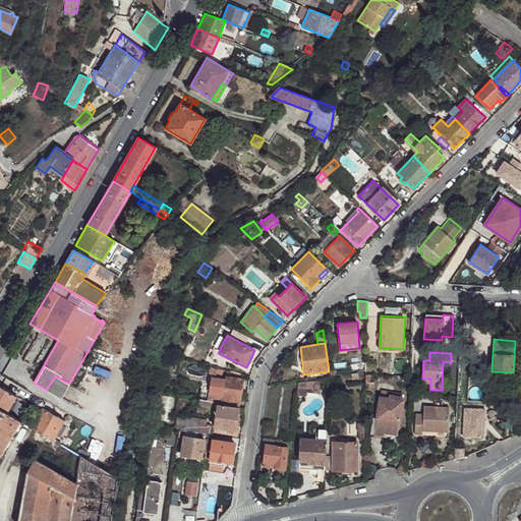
[(512,380),(513,372),(491,371),(491,379),(512,380)]
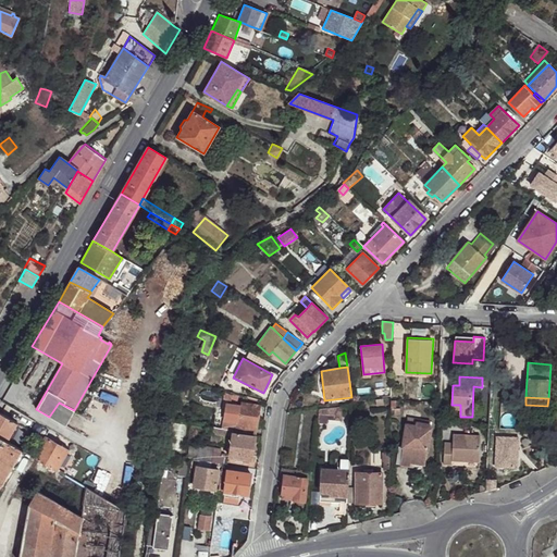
[(79,413),(74,410),(59,403),(49,417),(72,430),(79,413)]
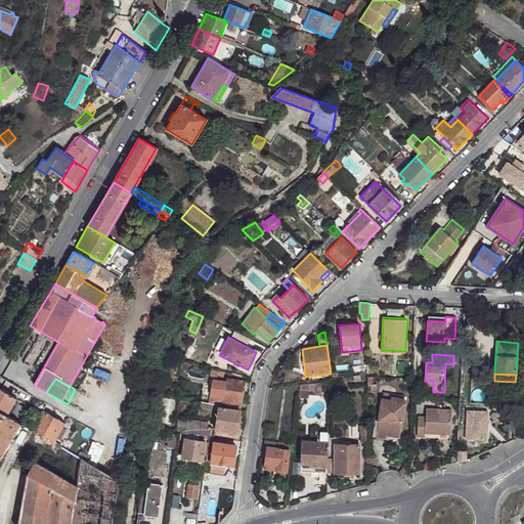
[(212,404),(229,407),(230,406),(239,407),(241,403),(242,403),(244,383),(226,380),(225,381),(212,380),(209,403),(212,404)]
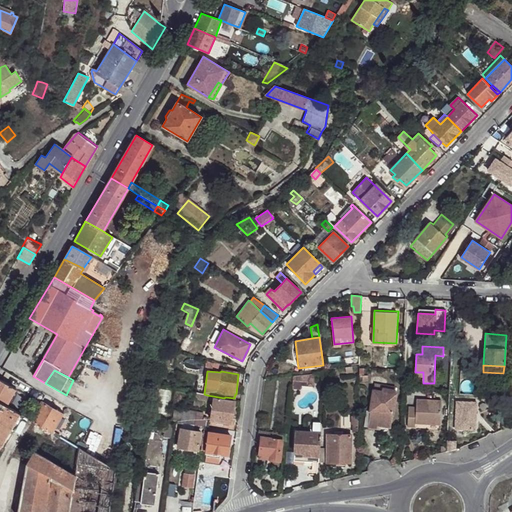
[(302,376),(301,386),(314,386),(314,375),(302,376)]
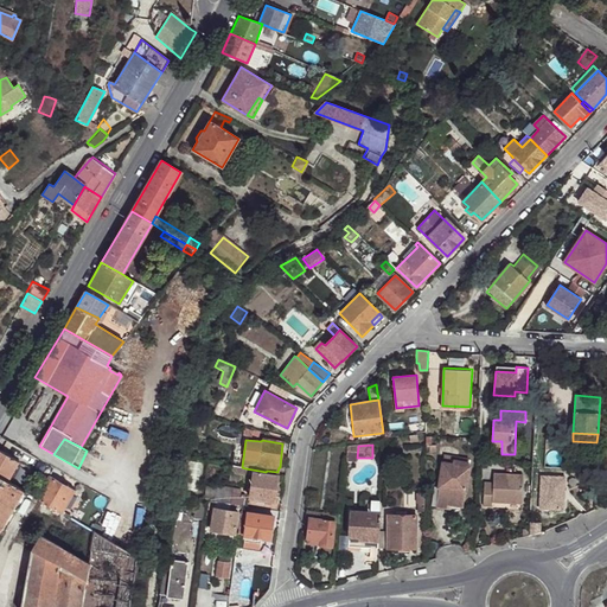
[(347,446),(347,461),(357,461),(357,458),(358,446),(347,446)]
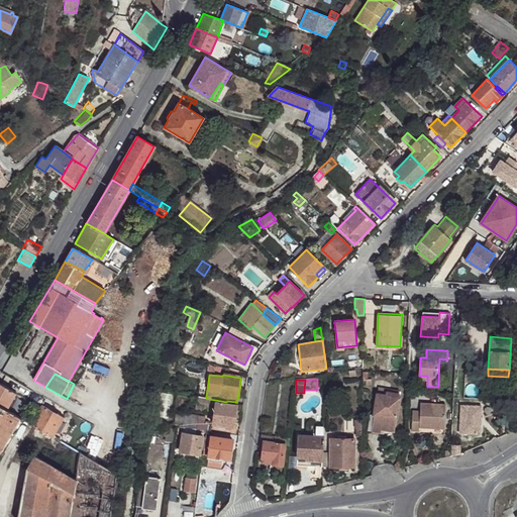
[(0,383),(0,406),(5,409),(14,392),(0,383)]
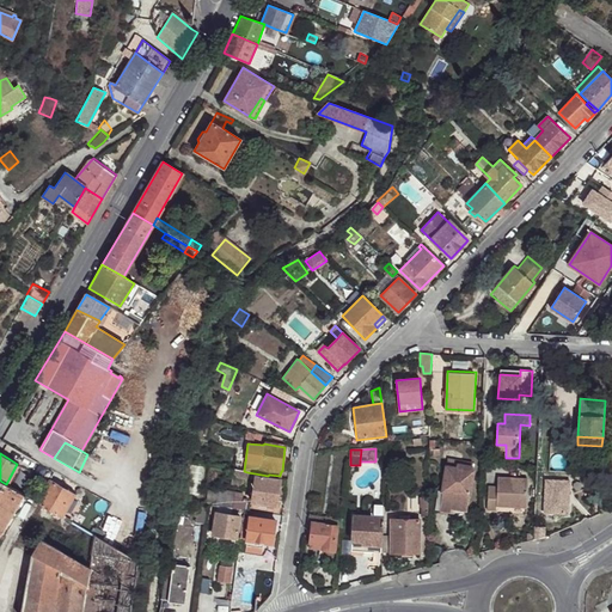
[(457,469),(458,463),(472,465),(473,463),(448,458),(447,466),(457,469)]
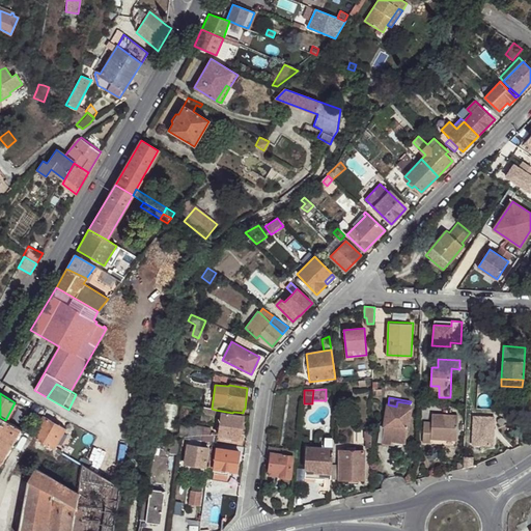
[(388,404),(384,425),(381,443),(391,444),(391,441),(404,444),(411,409),(410,409),(410,403),(397,401),(396,407),(388,404)]
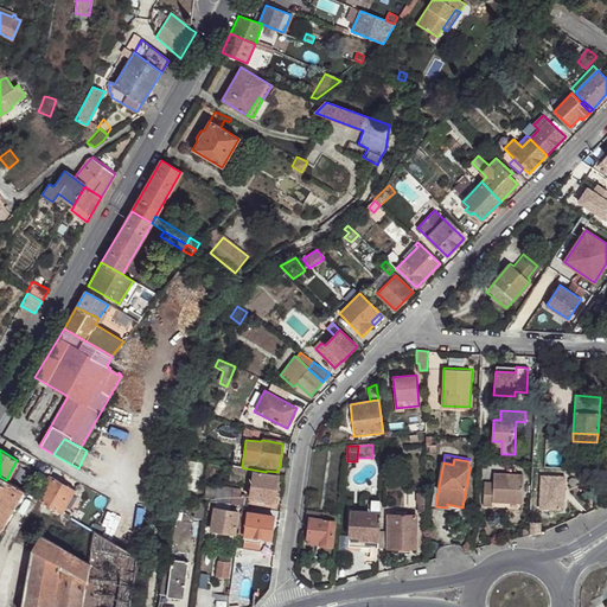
[(199,492),(202,464),(186,462),(183,491),(199,492)]
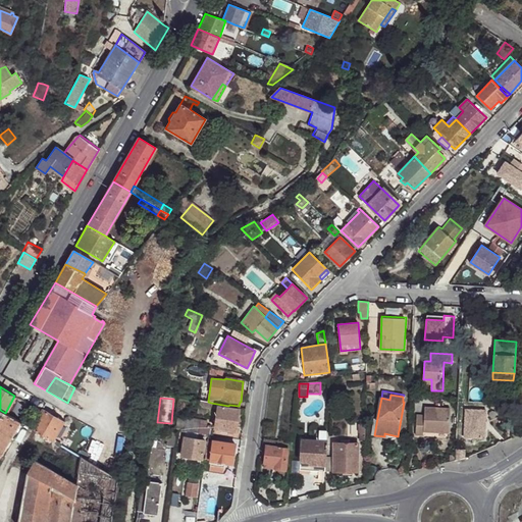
[(423,431),(449,433),(450,409),(438,408),(438,411),(434,411),(434,408),(424,407),(424,416),(416,415),(415,435),(423,435),(423,431)]
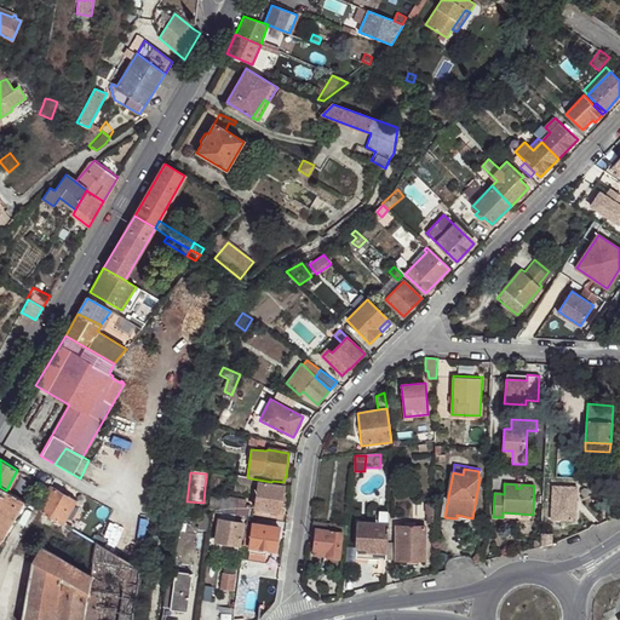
[(36,507),(39,510),(62,523),(75,500),(50,484),(36,507)]
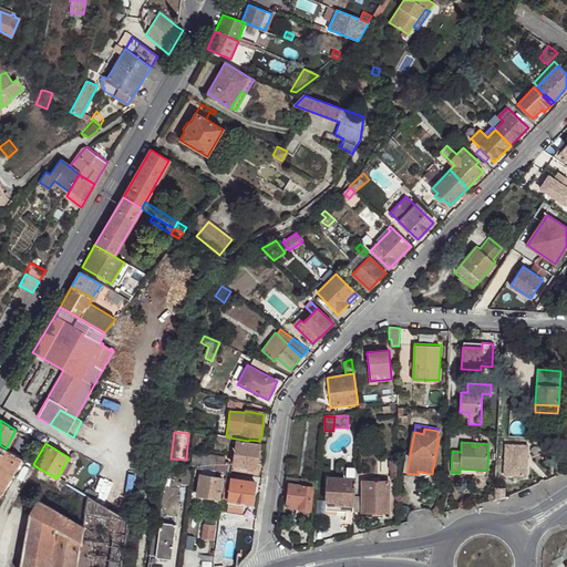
[(259,446),(237,443),(234,465),(256,468),(259,446)]
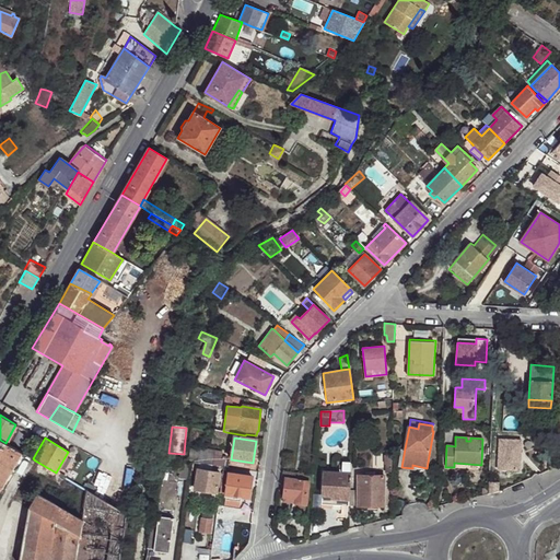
[(0,486),(21,452),(19,451),(6,443),(0,440),(0,486)]
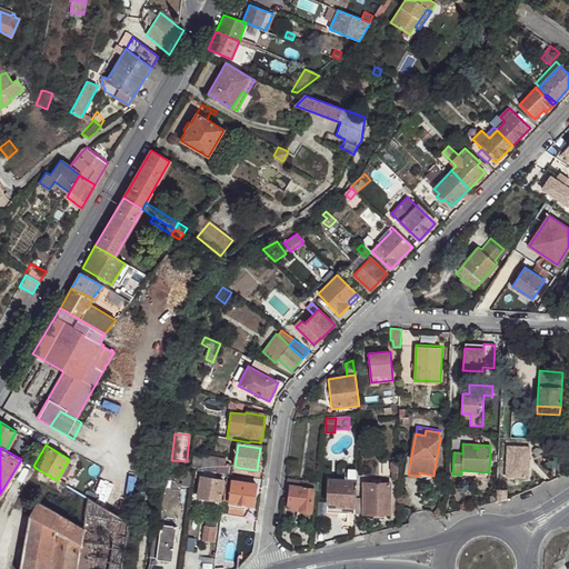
[(217,462),(219,462),(221,457),(203,453),(201,462),(195,461),(193,469),(196,470),(215,472),(217,462)]
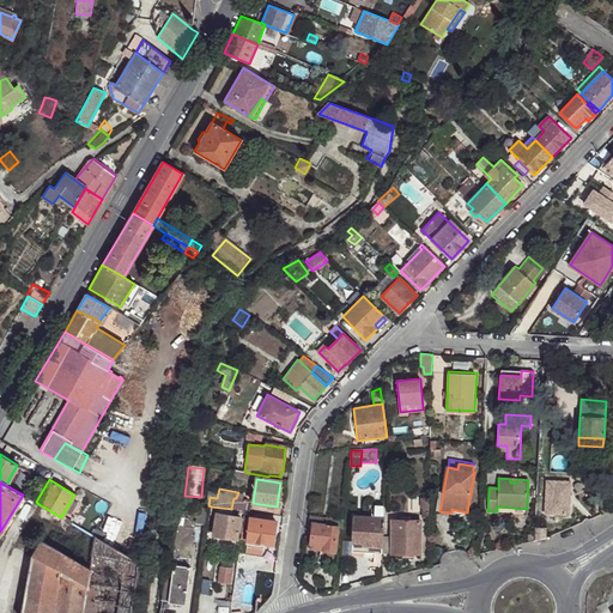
[(246,511),(247,511),(248,501),(236,498),(234,498),(231,509),(246,511)]
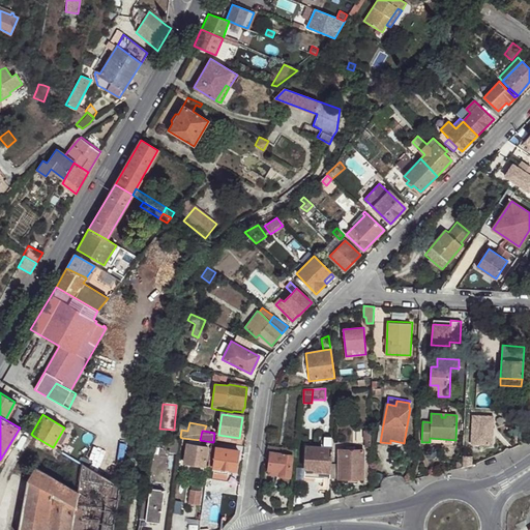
[(178,452),(180,437),(171,436),(169,451),(178,452)]
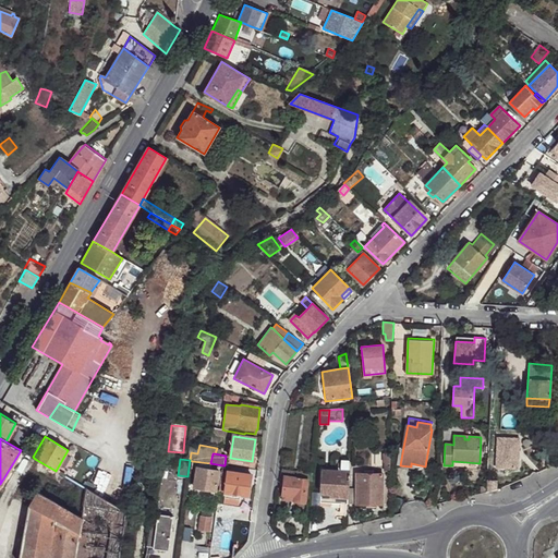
[(339,471),(320,469),(319,502),(332,502),(332,497),(341,497),(341,502),(349,502),(350,497),(350,488),(351,472),(349,471),(349,462),(341,461),(339,471)]
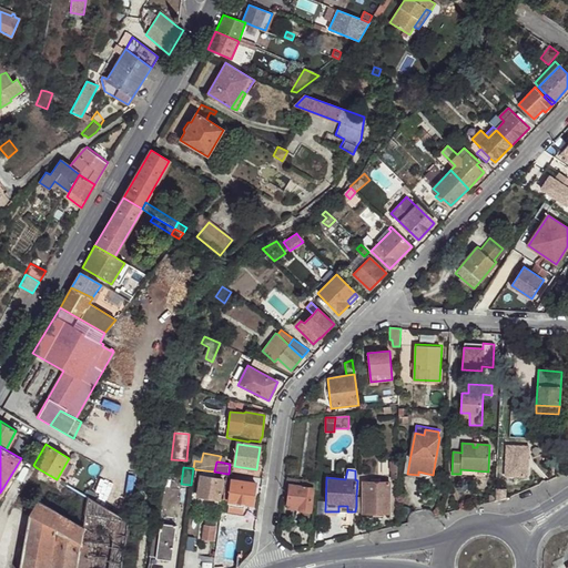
[(223,479),(201,476),(198,496),(220,499),(223,479)]
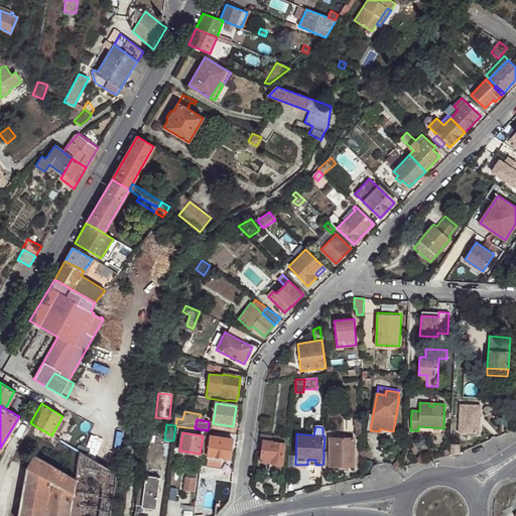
[(275,434),(259,432),(259,439),(263,440),(274,441),(275,434)]
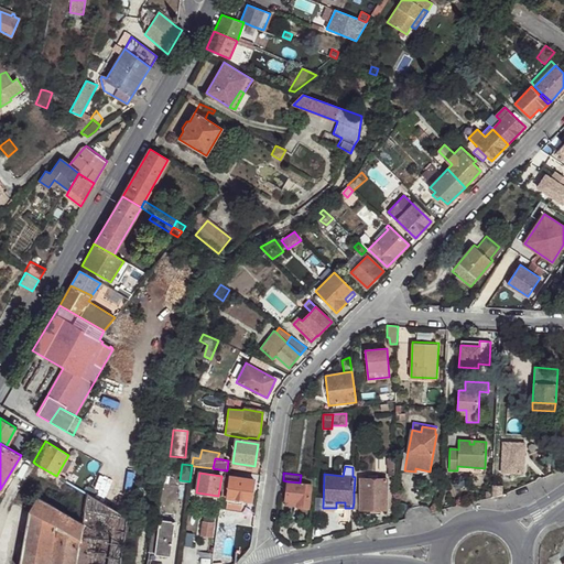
[(314,485),(315,477),(301,475),(300,483),(288,481),(286,499),(299,501),(297,507),(308,508),(312,484),(314,485)]
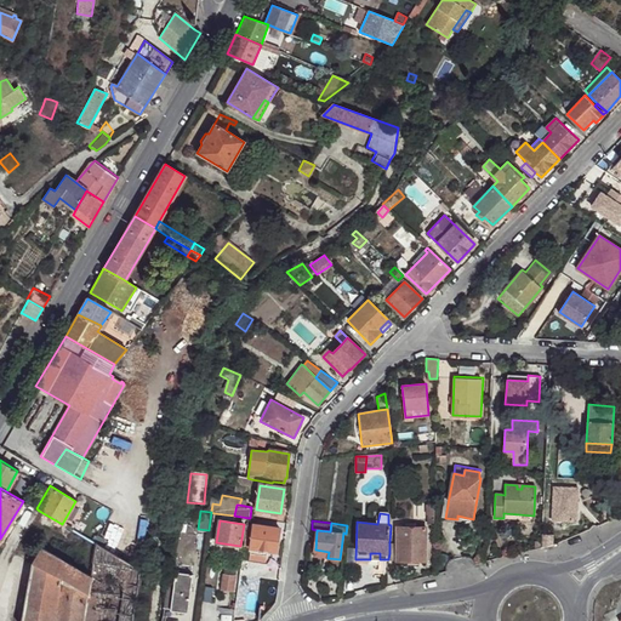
[(254,527),(248,527),(246,539),(245,546),(251,547),(251,548),(278,552),(280,528),(255,524),(254,527)]
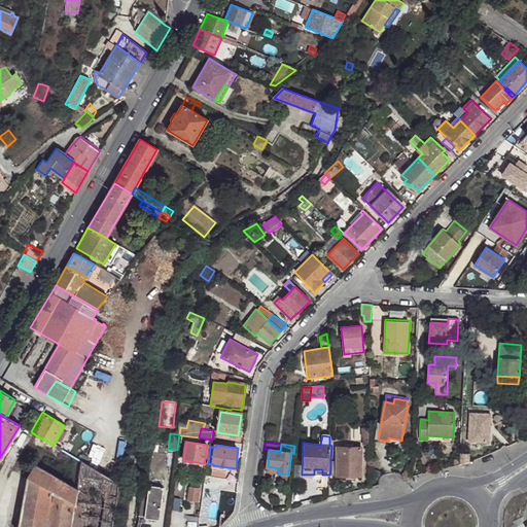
[(330,469),(329,475),(362,476),(362,448),(339,447),(338,461),(330,461),(330,469)]
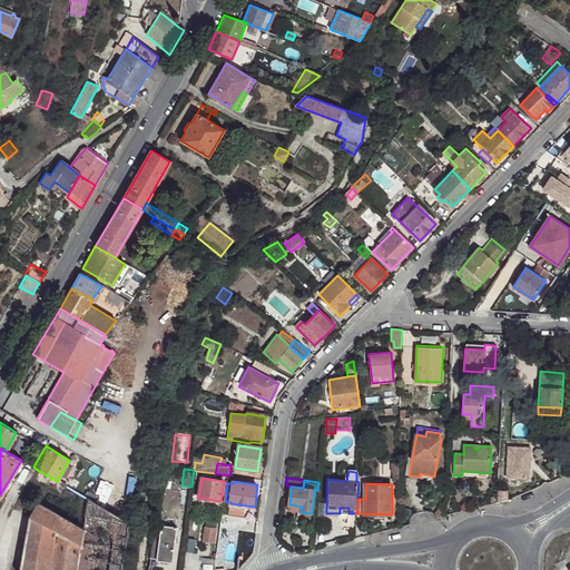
[(495,503),(505,501),(503,491),(497,491),(495,503)]
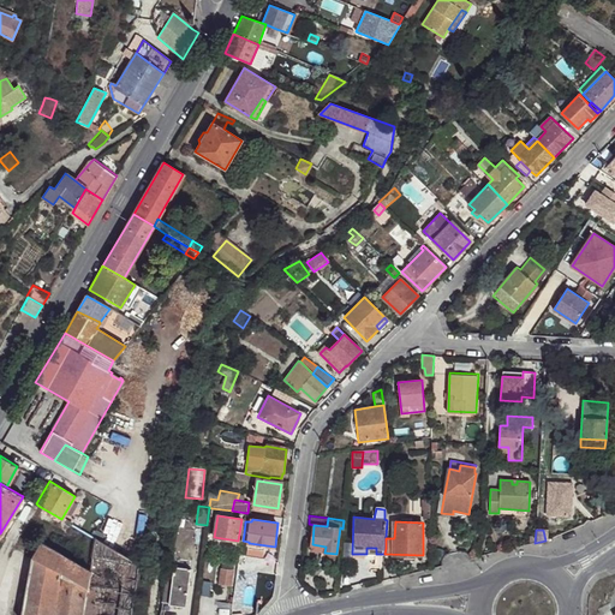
[(81,614),(89,568),(41,539),(34,551),(30,553),(29,556),(23,597),(21,614),(81,614)]
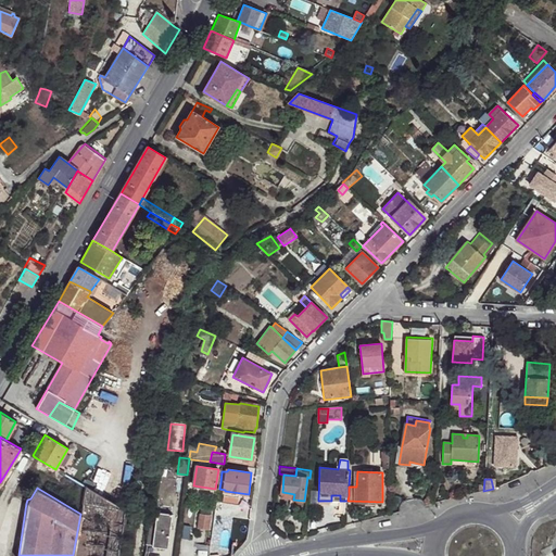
[(122,528),(128,514),(85,494),(83,501),(91,505),(89,510),(102,516),(101,519),(122,528)]
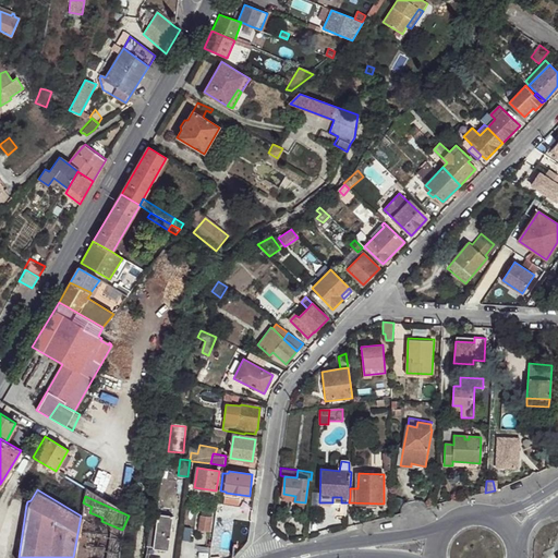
[(158,514),(154,513),(147,546),(154,546),(158,514)]
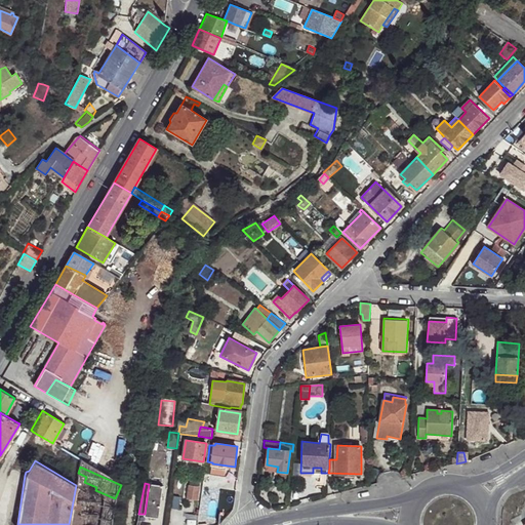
[(149,484),(145,514),(145,516),(159,517),(163,485),(149,483),(149,484)]
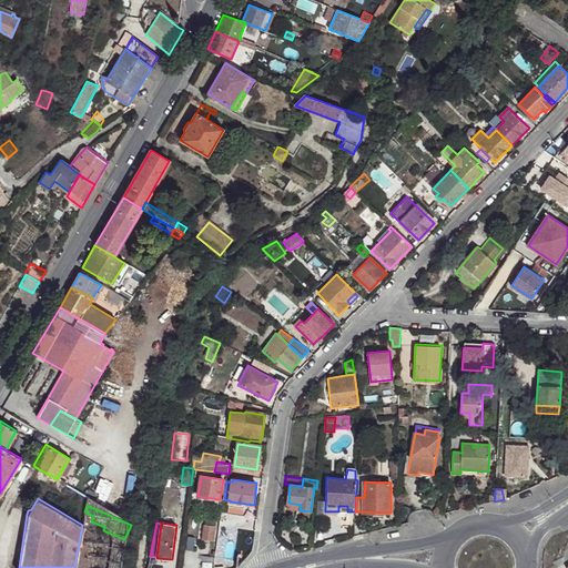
[(216,528),(204,526),(202,540),(213,543),(216,528)]
